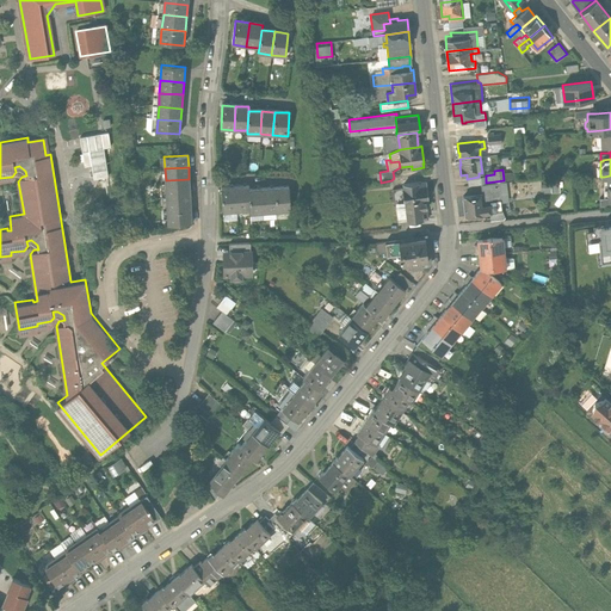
[(610,176),(604,177),(605,198),(600,198),(600,199),(610,198),(610,176)]
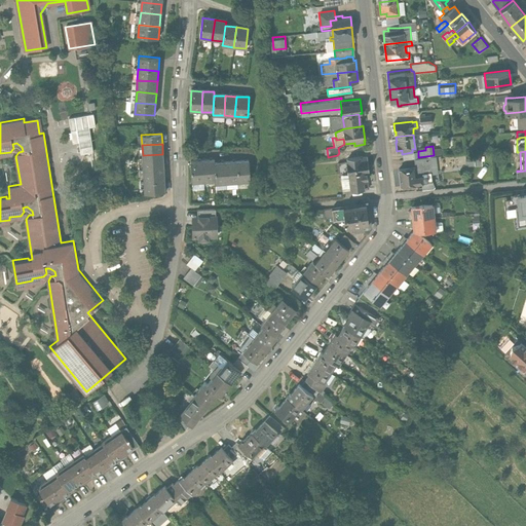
[(162,154),(143,155),(143,166),(163,164),(162,154)]
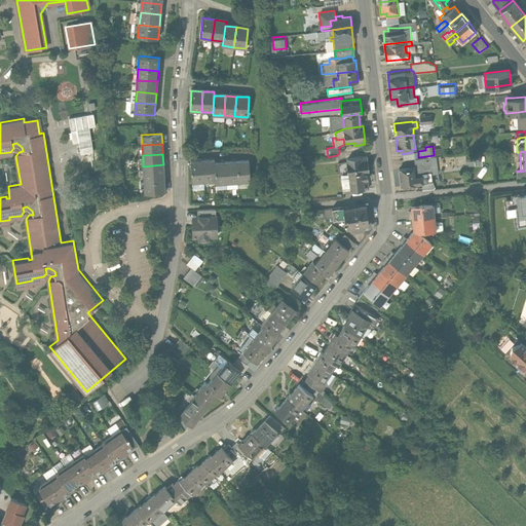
[(482,163),(483,155),(466,155),(466,163),(482,163)]
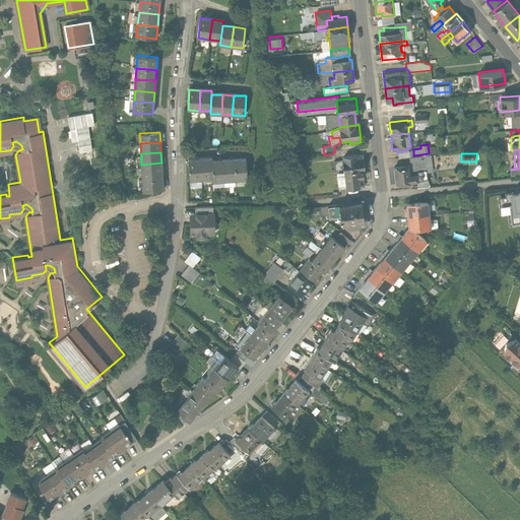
[(344,171),(363,169),(364,169),(362,154),(343,156),(344,160),(342,160),(343,171),(344,171)]
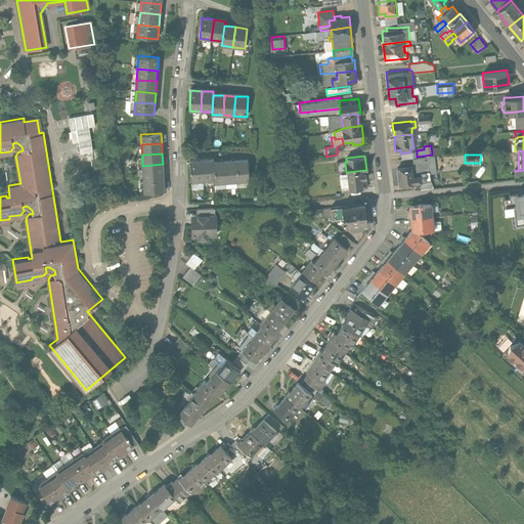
[(213,160),(202,161),(203,180),(214,180),(213,163),(213,160)]
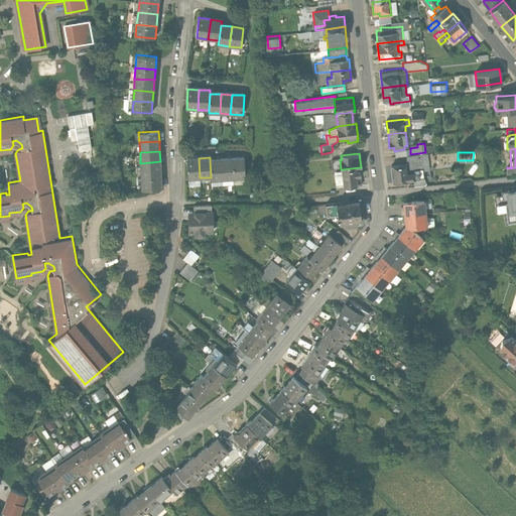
[(199,158),(187,159),(188,178),(200,177),(199,158)]
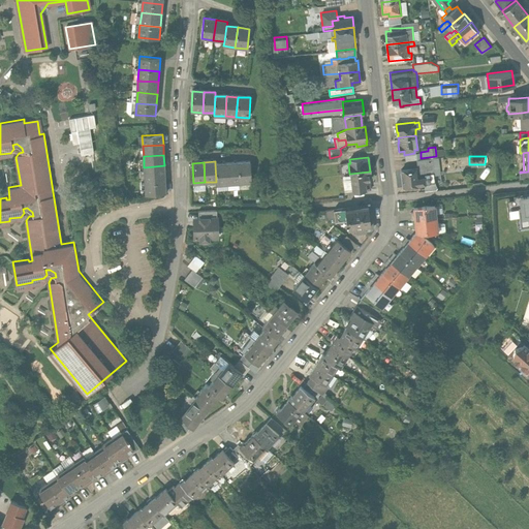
[(250,162),(237,163),(238,183),(251,183),(250,162)]
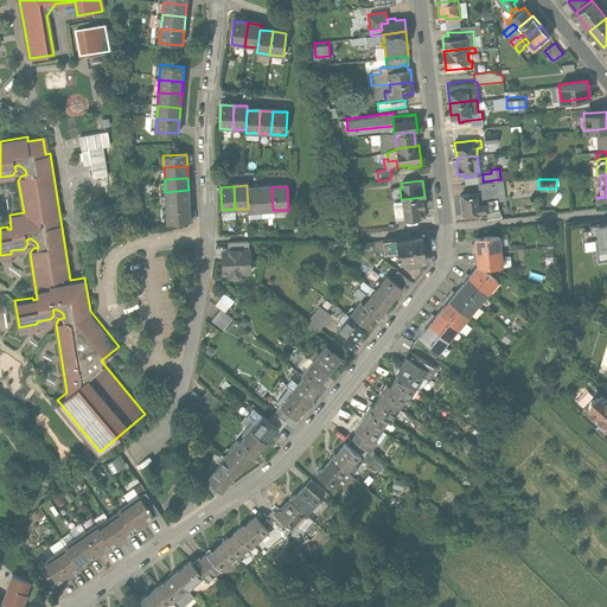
[(259,187),(247,189),(248,209),(248,211),(260,211),(259,187)]
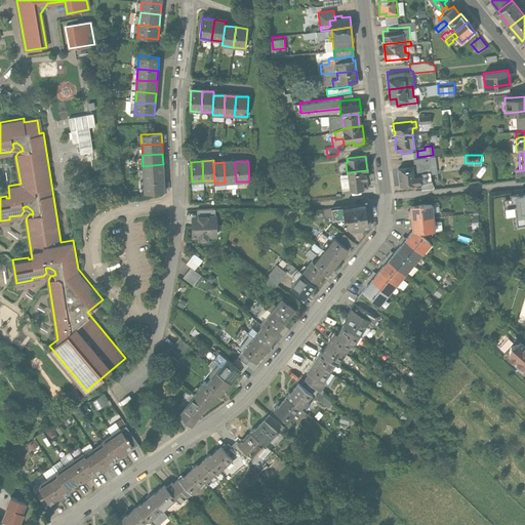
[(235,162),(224,162),(225,183),(236,182),(235,162)]
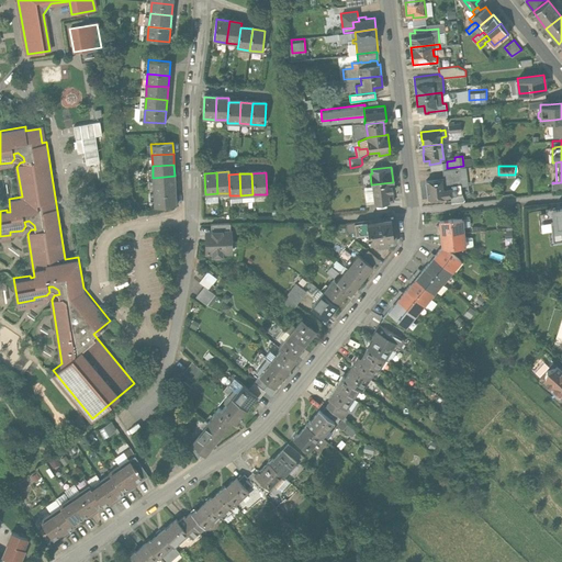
[(371,184),(370,173),(361,175),(363,187),(366,186),(371,184)]
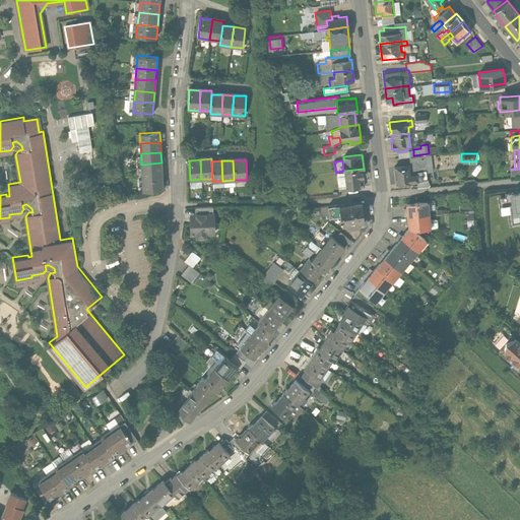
[(410,166),(394,167),(396,184),(412,183),(412,180),(416,179),(416,182),(427,181),(425,161),(410,163),(410,166)]
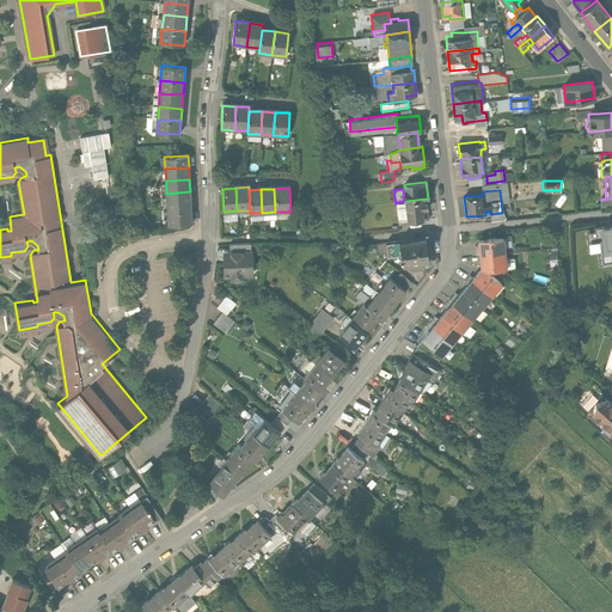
[(190,191),(166,194),(167,207),(191,206),(190,191)]
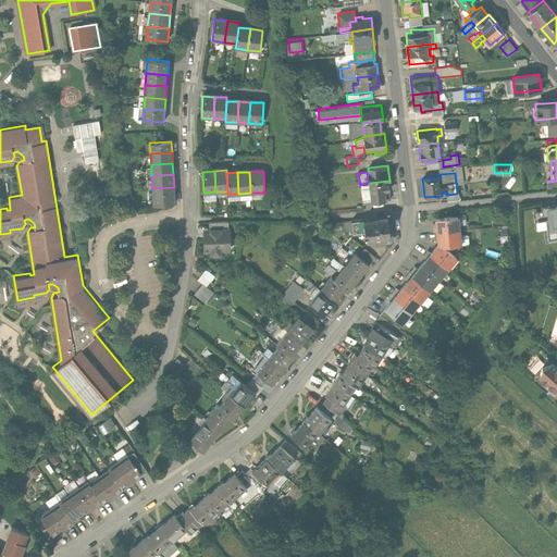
[(388,181),(369,183),(371,197),(372,201),(390,199),(388,193),(390,193),(388,181)]
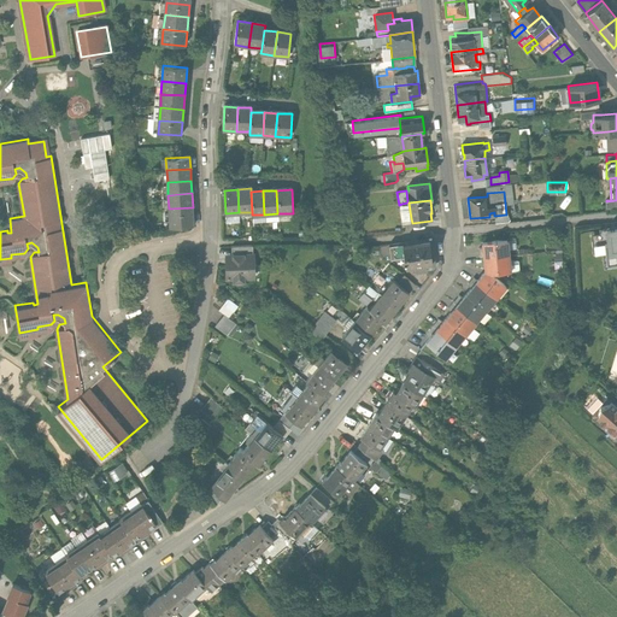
[(411,218),(409,203),(407,203),(401,204),(403,219),(411,218)]
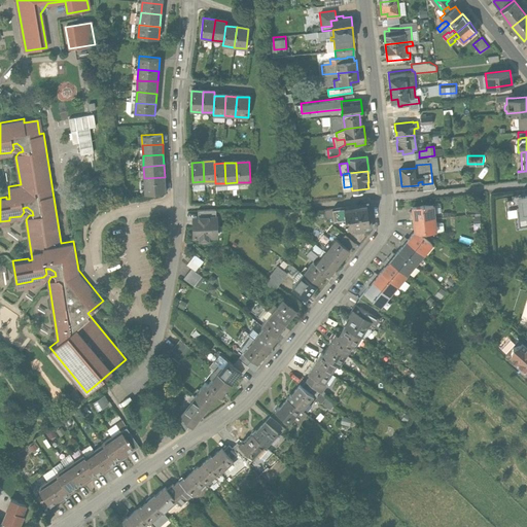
[(165,177),(144,178),(145,192),(166,190),(165,177)]
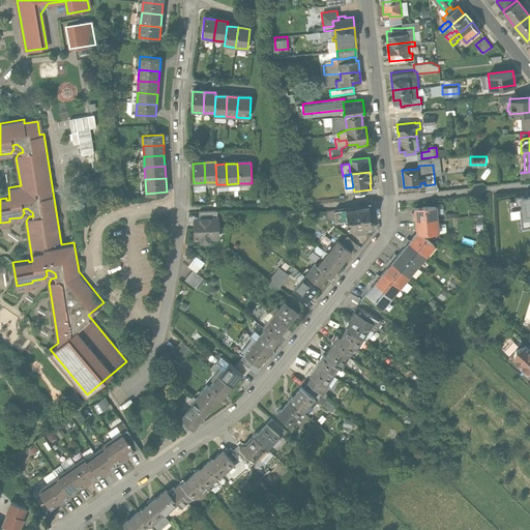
[(529,193),(520,194),(520,199),(509,200),(510,216),(521,215),(521,225),(529,224),(529,193)]
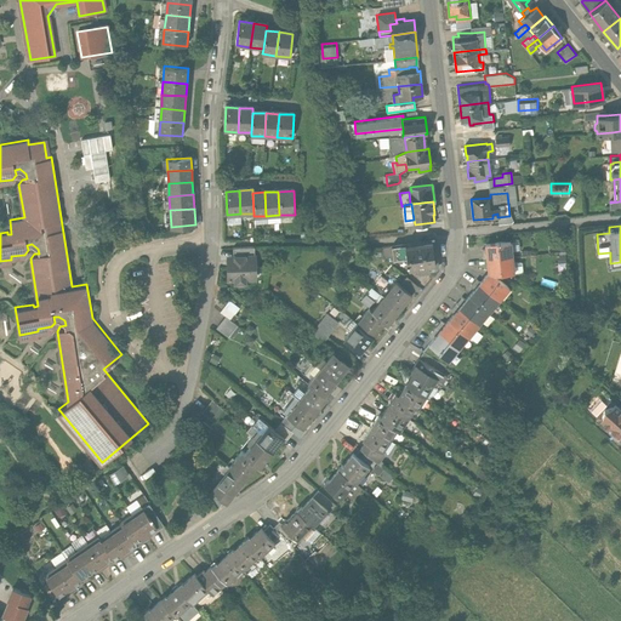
[(488,256),(512,254),(511,237),(485,239),(486,248),(483,249),(483,256),(488,256)]
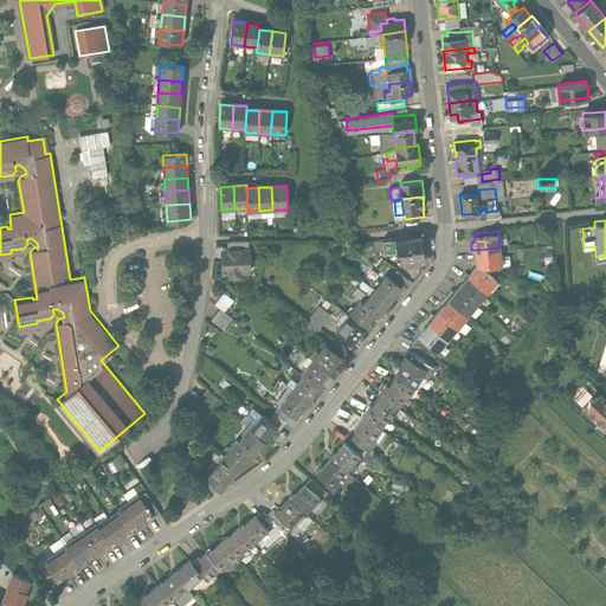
[(384,250),(397,249),(395,242),(395,234),(382,234),(384,250)]
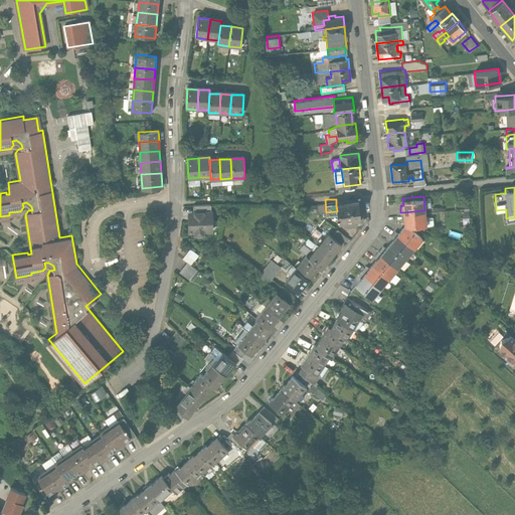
[(360,201),(336,205),(337,211),(339,225),(347,224),(347,228),(356,227),(355,223),(361,222),(360,219),(362,219),(360,201)]
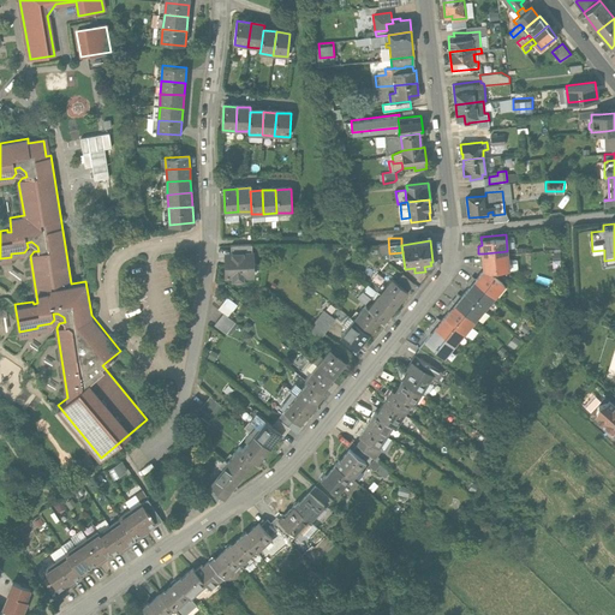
[(483,254),(484,269),(490,272),(508,269),(507,251),(483,254)]
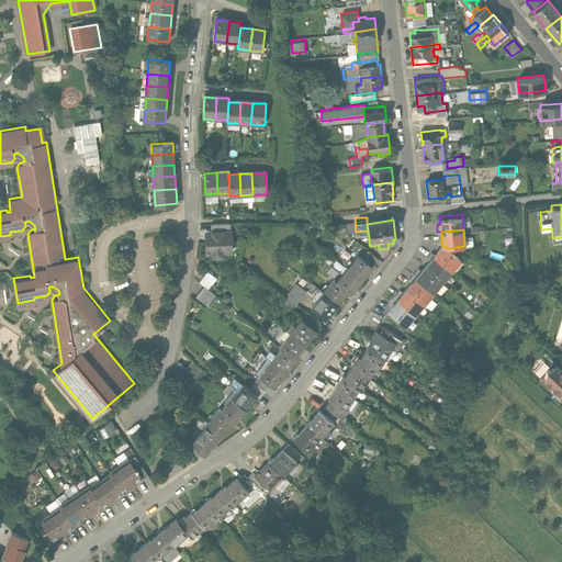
[(211,232),(206,232),(206,251),(213,251),(213,255),(221,255),(221,251),(227,251),(227,240),(231,240),(231,232),(211,232)]
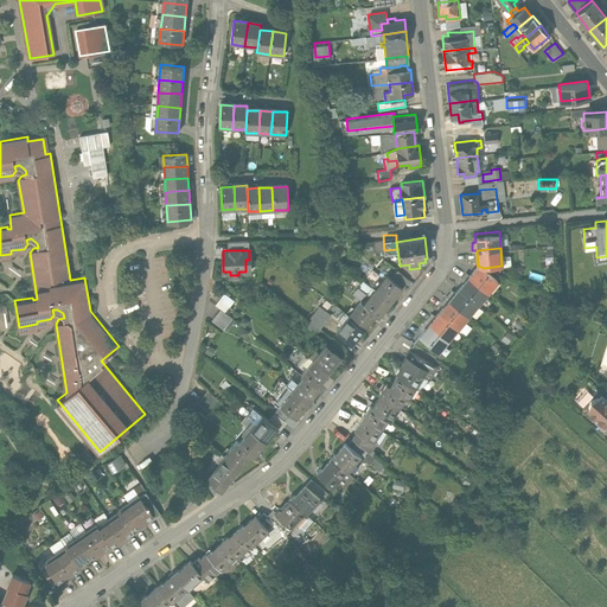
[(484,268),(478,266),(470,276),(487,292),(498,280),(484,268)]
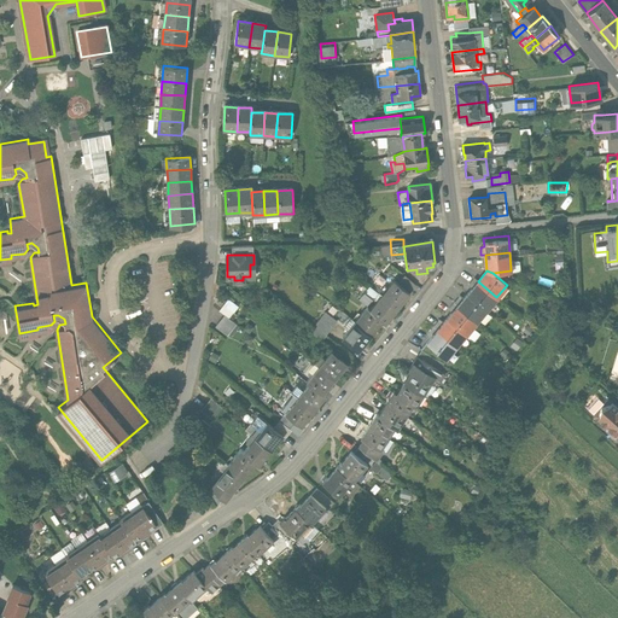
[(398,284),(409,292),(414,286),(403,278),(398,284)]
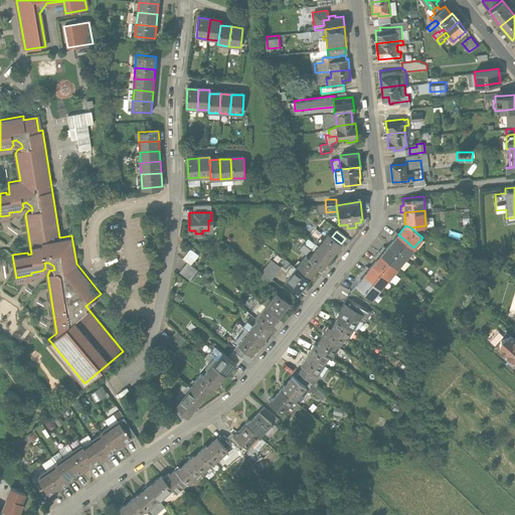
[(405,258),(413,247),(398,234),(395,232),(390,237),(393,240),(389,244),(405,258)]
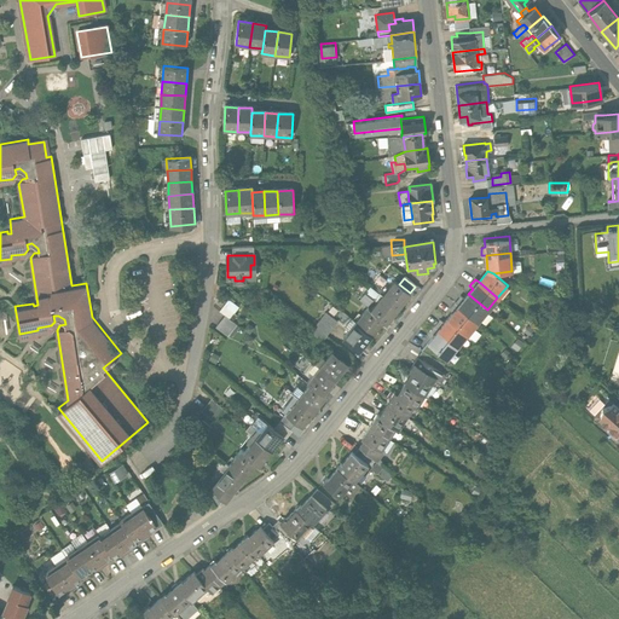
[(382,295),(398,307),(410,293),(399,284),(394,281),(382,295)]
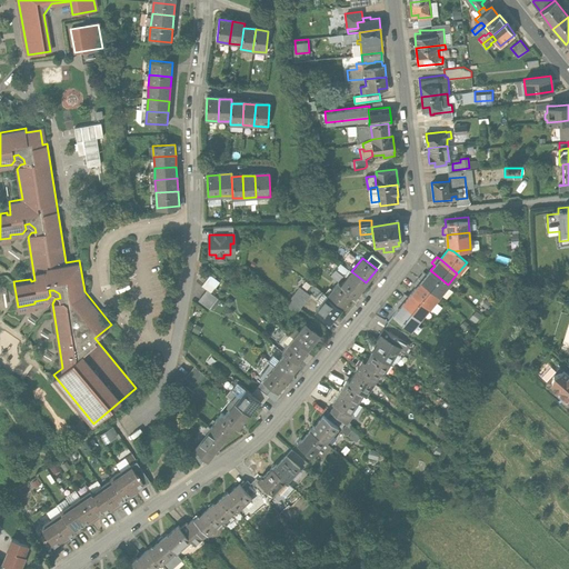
[(438,296),(448,285),(430,270),(426,276),(423,272),(418,279),(438,296)]
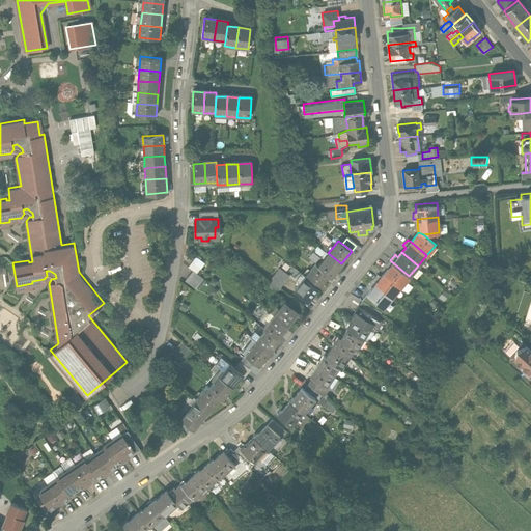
[(318,266),(329,274),(332,276),(341,263),(328,253),(318,266)]
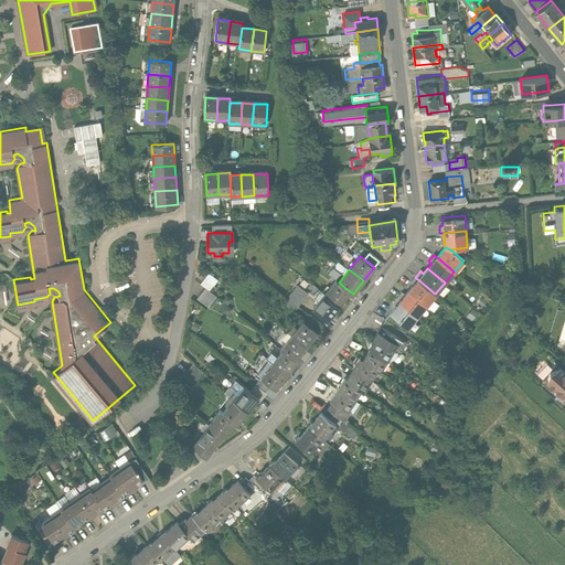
[(426,305),(435,294),(415,277),(409,284),(413,286),(408,290),(426,305)]
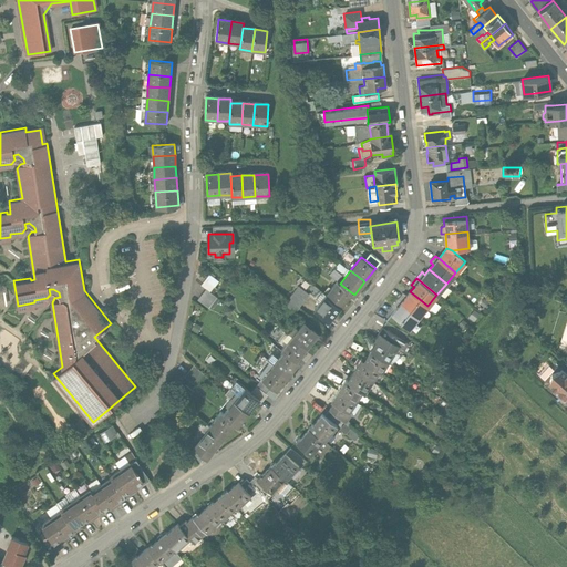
[(202,284),(210,291),(214,286),(205,279),(202,284)]
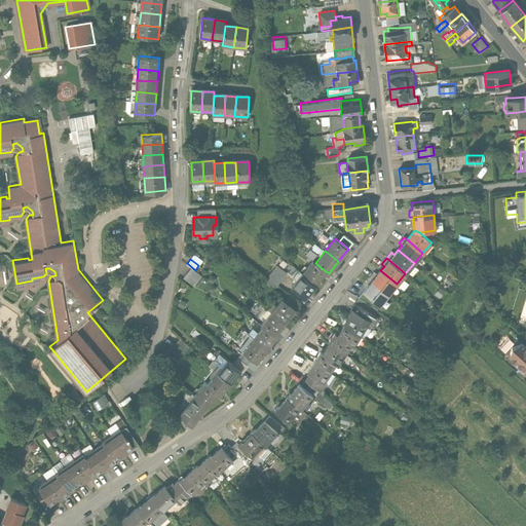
[(302,273),(315,284),(326,271),(315,263),(312,261),(302,273)]
